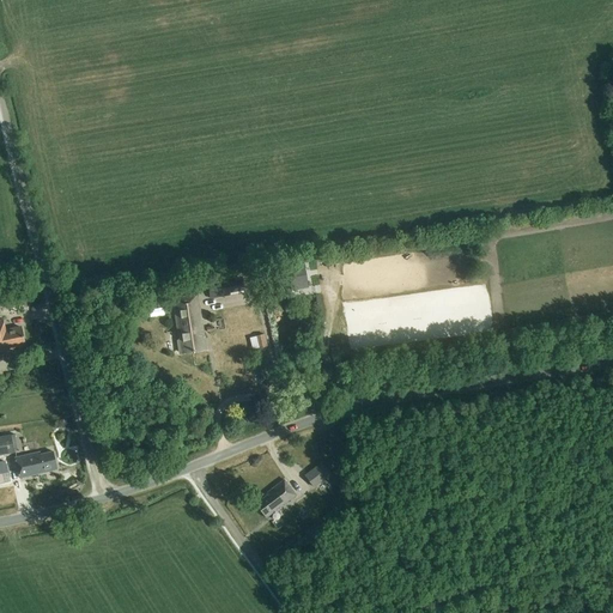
[(277,293),(309,287),(303,261),(272,267),(277,293)]
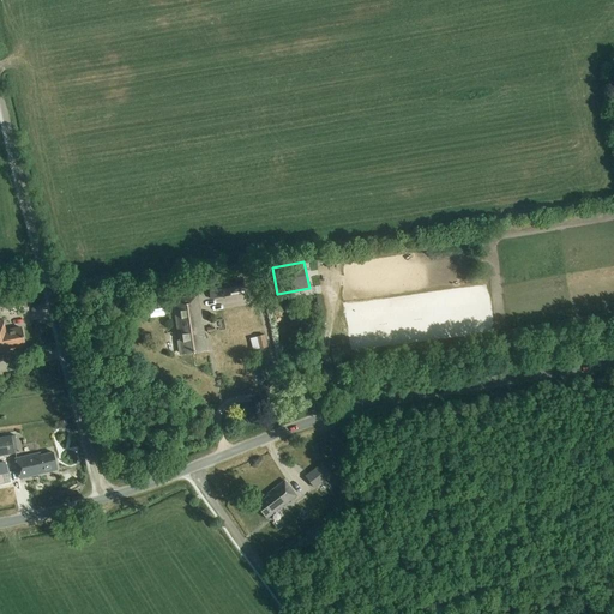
[(240,280),(228,281),(227,281),(208,283),(210,299),(230,296),(230,295),(241,293),(240,280)]
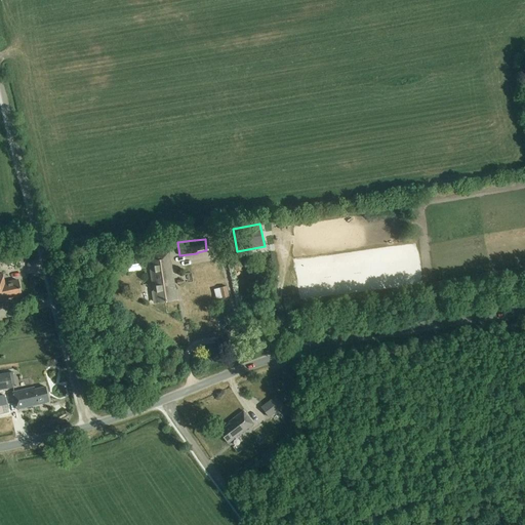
[(169,253),(148,256),(153,292),(152,293),(154,303),(176,299),(175,288),(174,288),(169,253)]
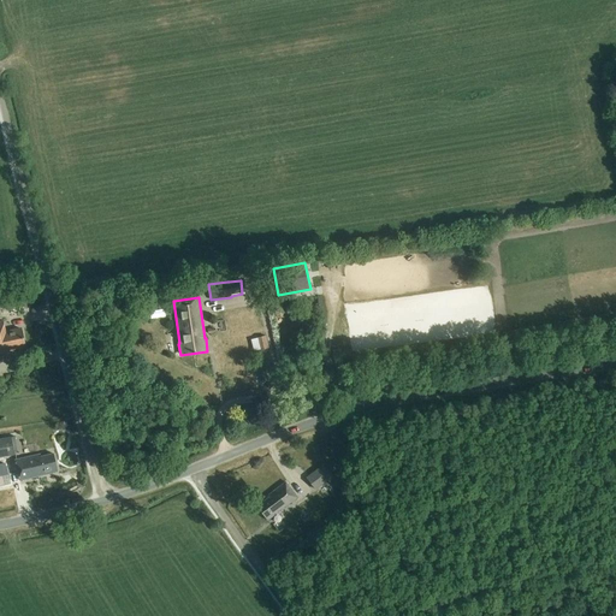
[(3,321),(0,321),(0,354),(12,351),(12,349),(24,347),(21,329),(5,332),(4,324),(3,321)]
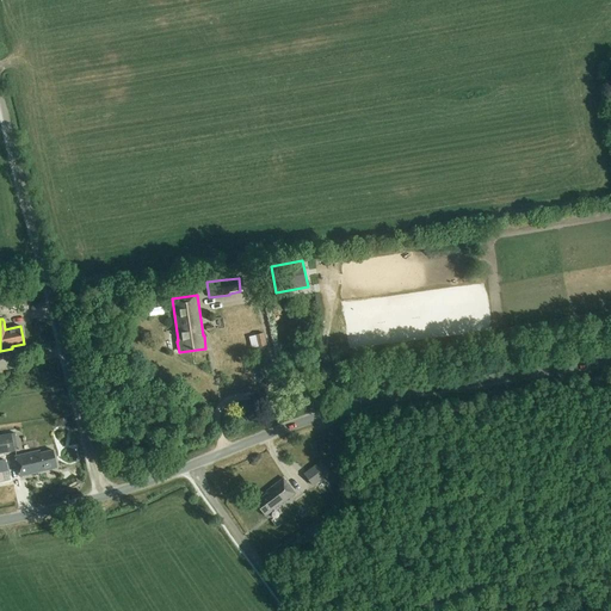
[(266,345),(264,333),(254,335),(258,347),(266,345)]
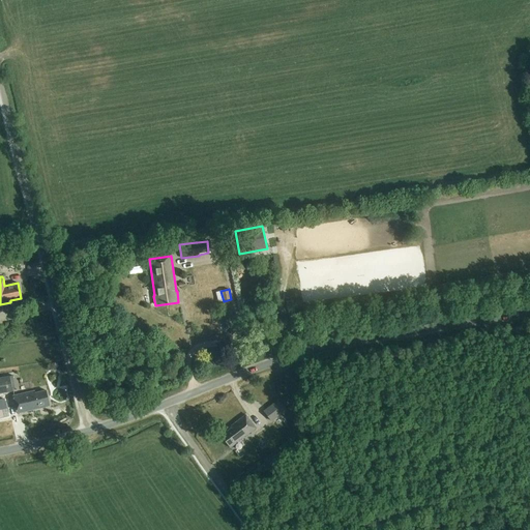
[(0,377),(0,393),(12,391),(11,388),(15,387),(12,376),(9,377),(9,376),(0,377)]
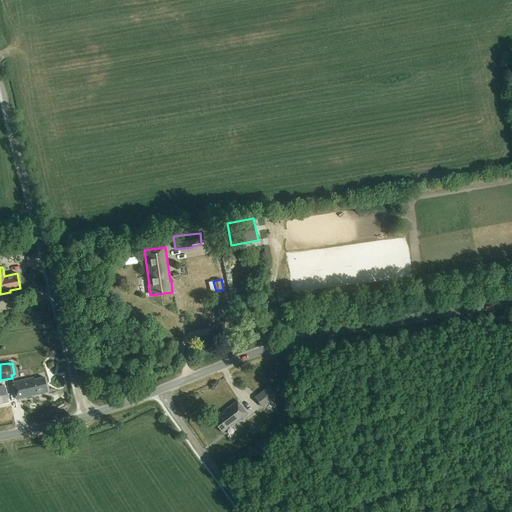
[(33,378),(12,383),(16,400),(48,392),(44,377),(34,380),(33,378)]
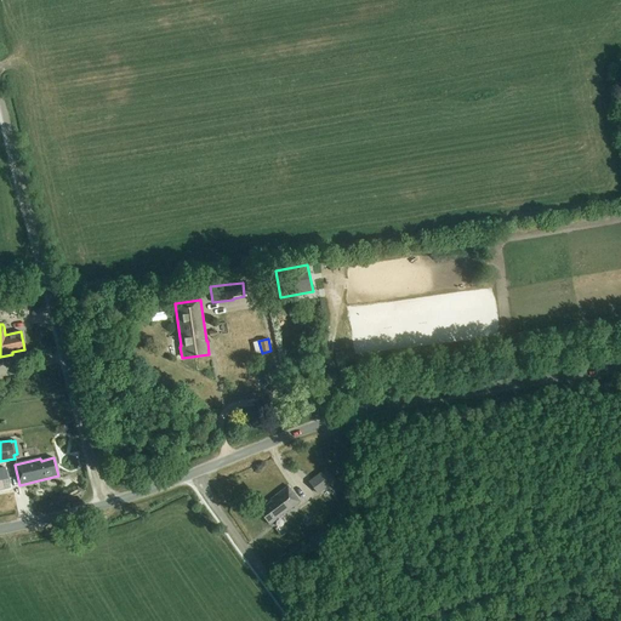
[(318,494),(335,482),(336,480),(326,468),(308,482),(318,494)]
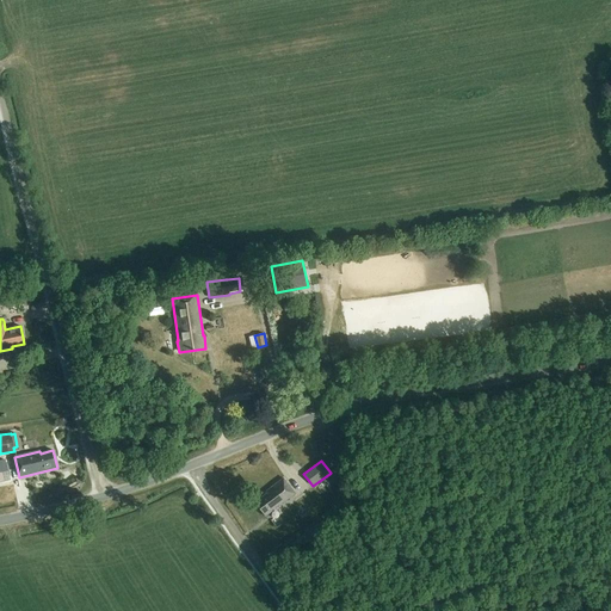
[(266,493),(254,503),(265,517),(295,494),(283,479),(265,492),(266,493)]
